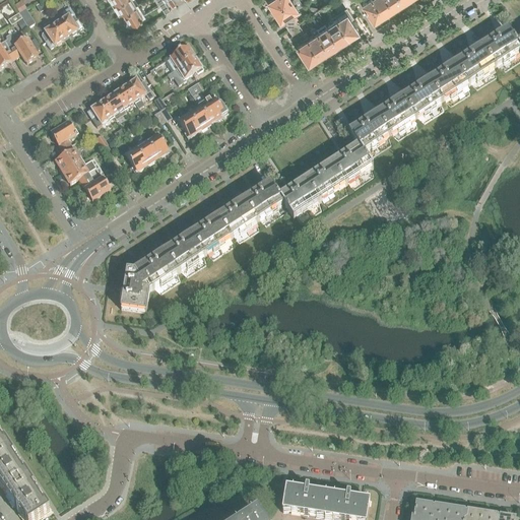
[(25,11),(31,8),(26,0),(15,7),(19,15),(25,11)]
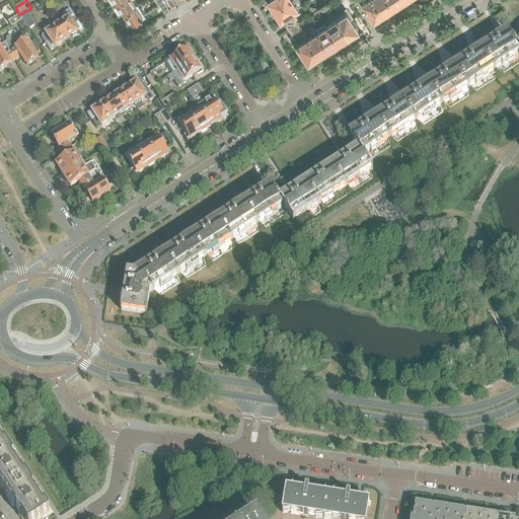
[(45,8),(55,2),(54,0),(44,0),(42,2),(45,8)]
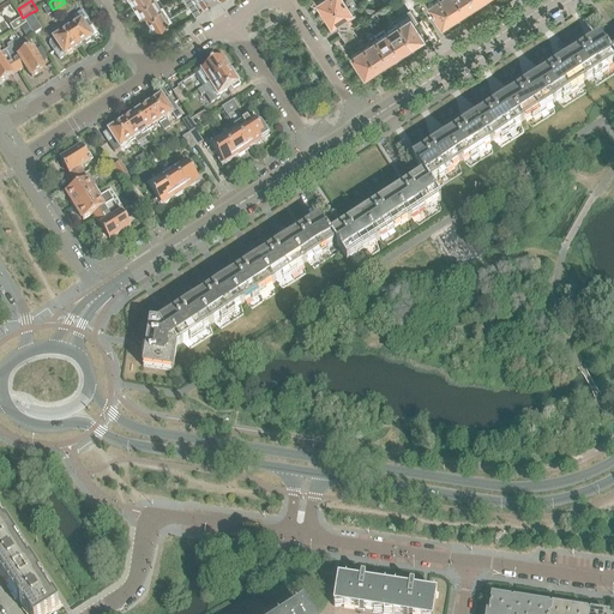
[(162,6),(157,0),(143,0),(134,6),(138,11),(136,11),(140,18),(142,17),(143,18),(146,16),(162,6)]
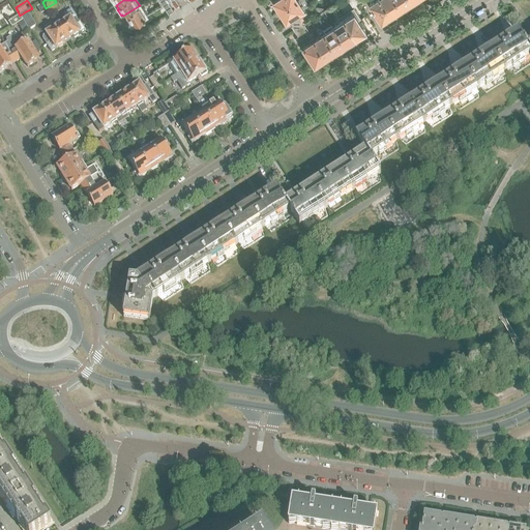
[(280,10),(281,10),(296,0),(274,0),(274,1),(276,5),(276,7),(278,9),(280,10)]
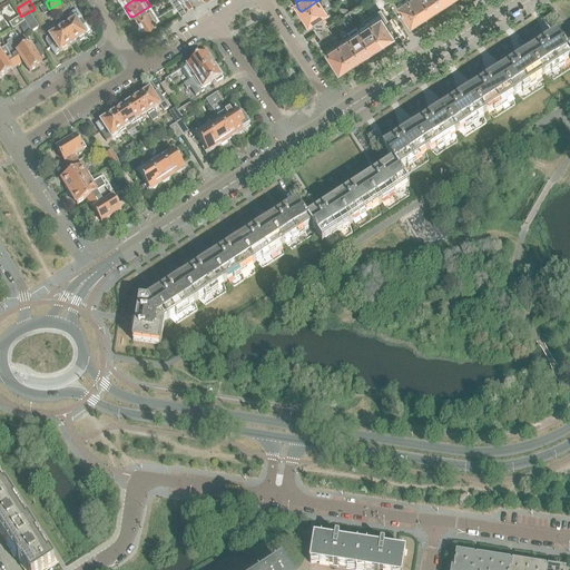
[(326,10),(332,7),(327,0),(318,0),(302,11),(302,12),(302,15),(304,17),(305,18),(308,22),(326,10)]
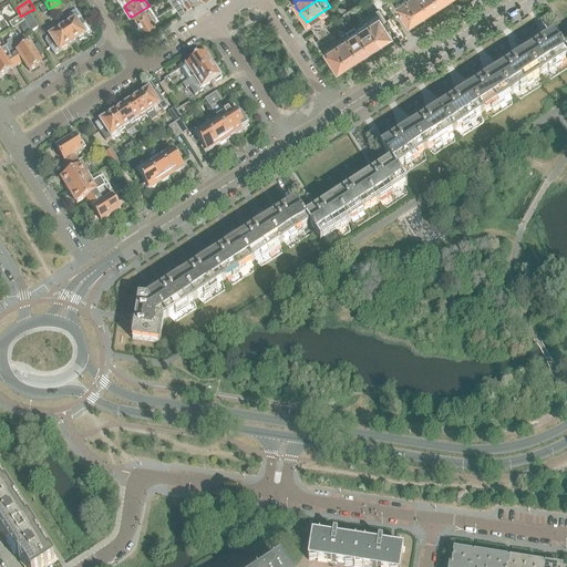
[(419,16),(408,0),(402,0),(395,4),(400,11),(408,23),(412,20),(414,20),(418,18),(418,17),(419,16)]
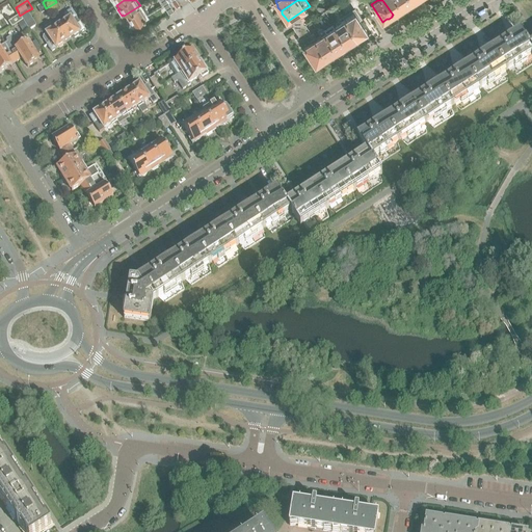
[(403,8),(397,0),(382,0),(393,15),(397,12),(399,12),(401,10),(402,9),(403,8)]
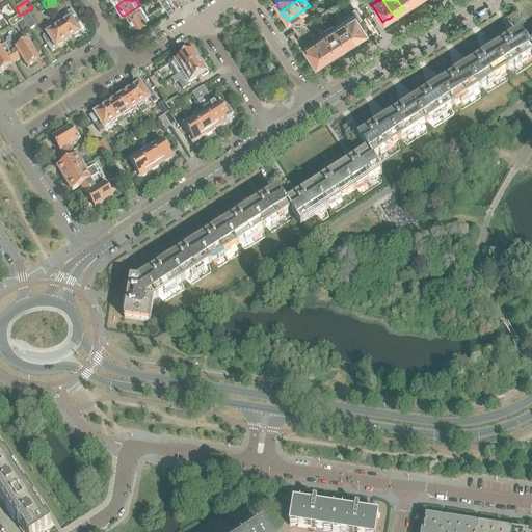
[(413,2),(411,0),(397,0),(403,8),(407,6),(408,5),(411,4),(413,2)]
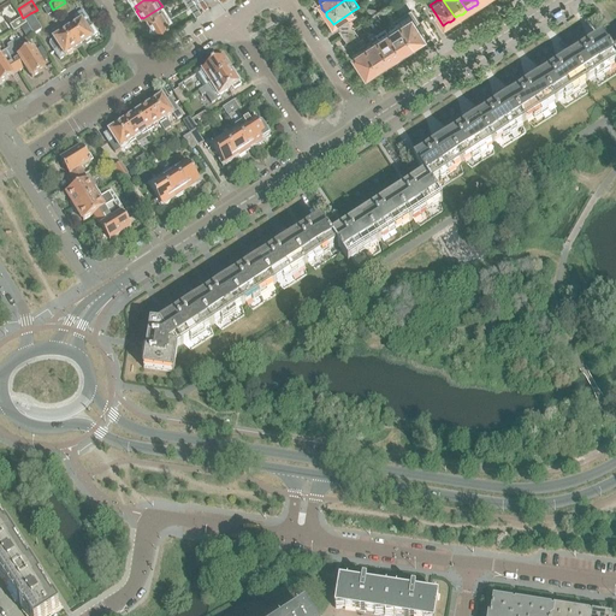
[(172,18),(164,5),(163,6),(147,16),(152,24),(150,29),(154,29),(161,25),(161,27),(163,27),(164,27),(166,25),(165,23),(170,21),(169,19),(172,18)]
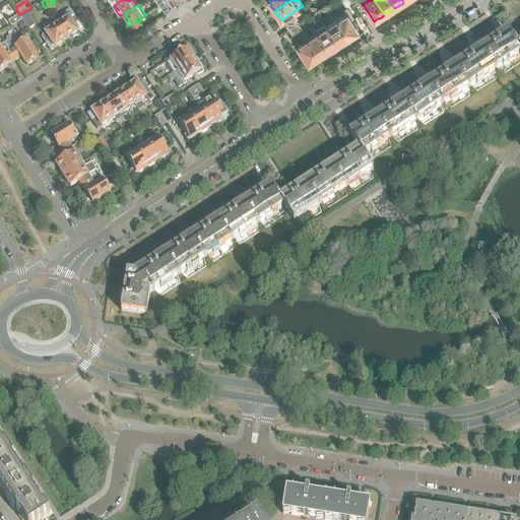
[(77,35),(83,30),(75,18),(75,17),(70,9),(61,15),(62,15),(53,20),(54,21),(57,26),(58,26),(67,41),(71,38),(73,38),(76,36),(77,35)]
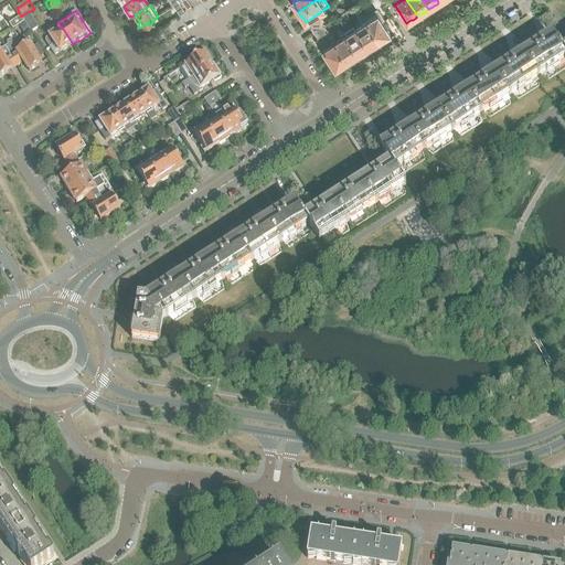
[(39,28),(28,12),(21,17),(24,22),(32,33),(39,28)]
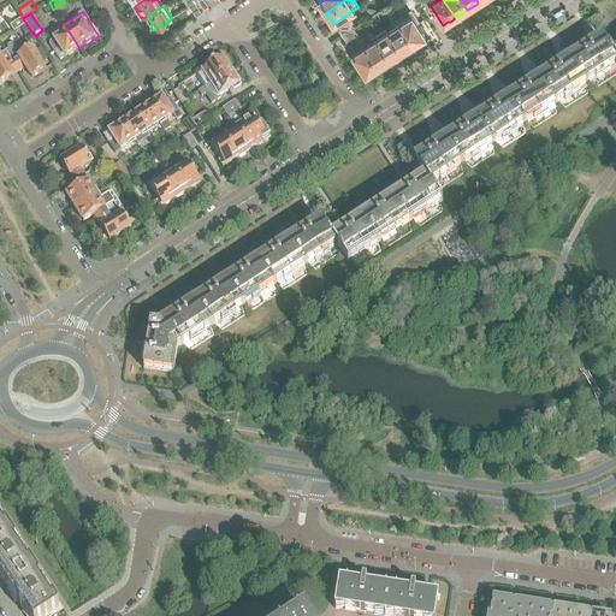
[(425,37),(418,25),(419,24),(416,21),(415,22),(412,16),(400,23),(413,45),(414,45),(416,43),(419,42),(420,40),(425,37)]
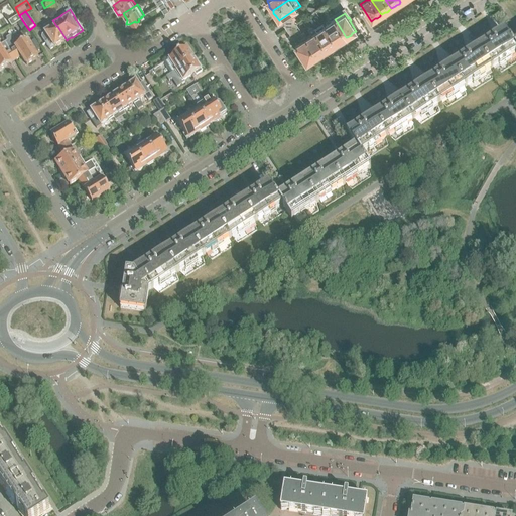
[(12,27),(22,20),(19,15),(8,22),(12,27)]
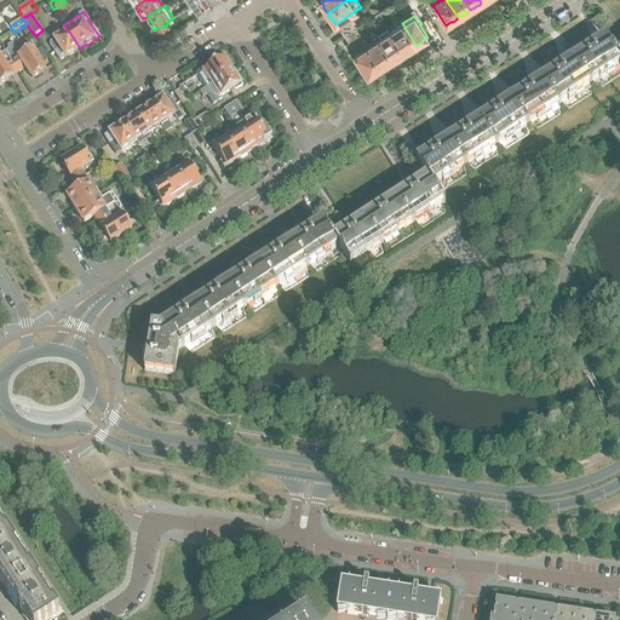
[(345,36),(356,29),(351,23),(340,29),(345,36)]
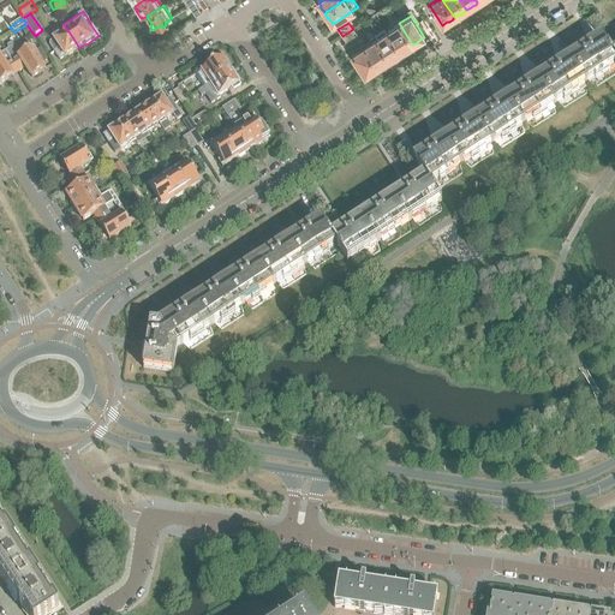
[(412,45),(399,23),(387,30),(401,52),(404,52),(406,49),(407,48),(412,45)]
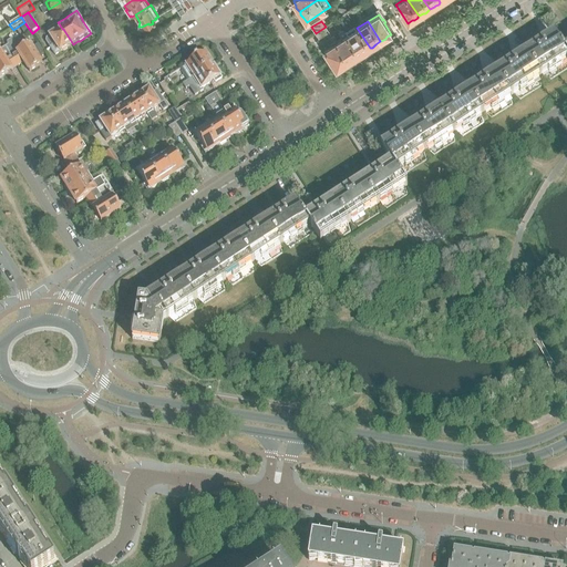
[(73,44),(63,29),(62,29),(59,23),(48,30),(48,33),(50,37),(47,39),(45,42),(54,57),(61,52),(63,52),(66,50),(68,49),(73,44)]
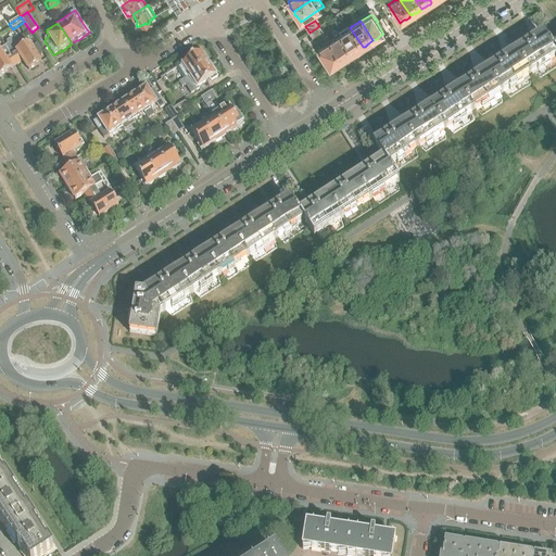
[(341,61),(329,41),(319,26),(310,33),(313,39),(319,34),(323,38),(320,39),(324,46),(318,50),(330,68),(331,67),(333,67),(336,65),(337,64),(341,61)]
